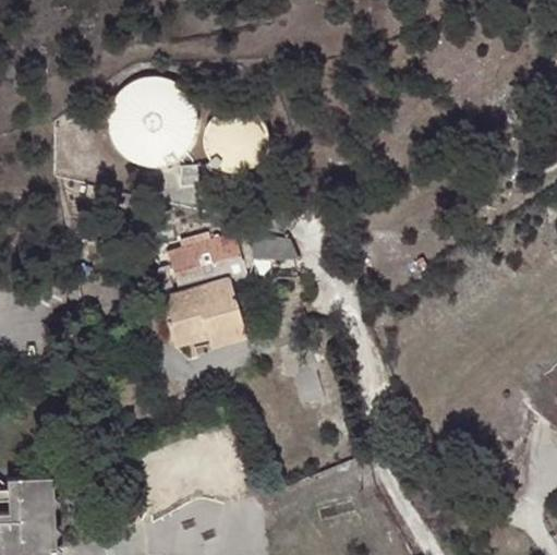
[(197,131),(198,122),(198,121),(197,112),(194,103),(185,91),(178,84),(171,81),(162,77),(154,76),(144,77),(136,80),(128,85),(121,91),(117,96),(111,105),(109,112),(108,121),(109,131),(111,137),(114,144),(121,153),(126,158),(135,163),(144,166),(153,167),(161,166),(170,164),(179,158),(185,154),(191,146),(195,139),(197,131)]
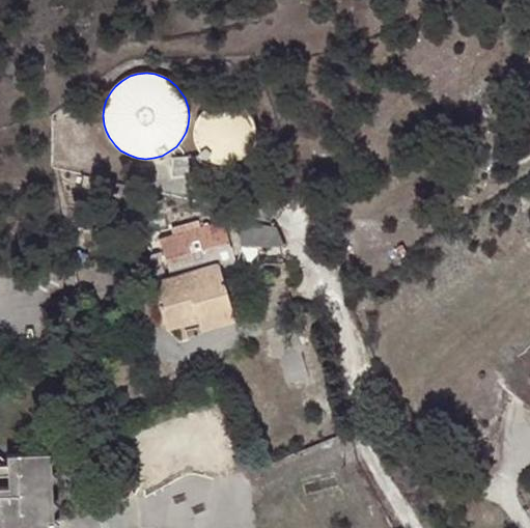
[(253,144),(255,134),(255,133),(253,120),(246,111),(238,106),(226,103),(215,105),(205,111),(198,120),(196,127),(195,133),(197,143),(202,153),(211,160),(218,163),(224,164),(235,162),(242,159),(247,155),(253,144)]
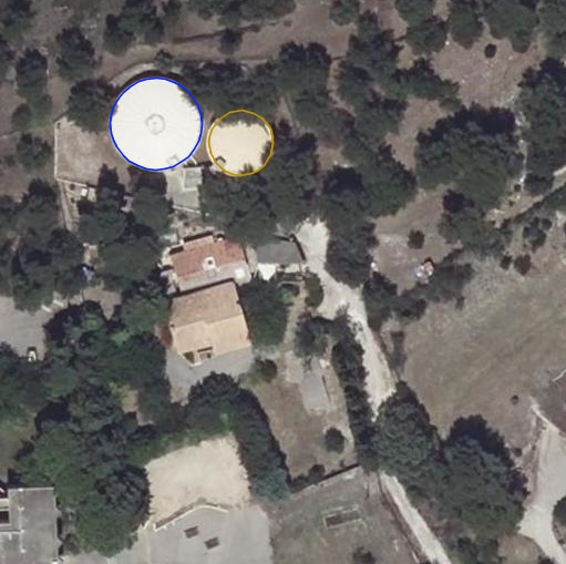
[(213,168),(184,171),(186,190),(215,187),(213,168)]
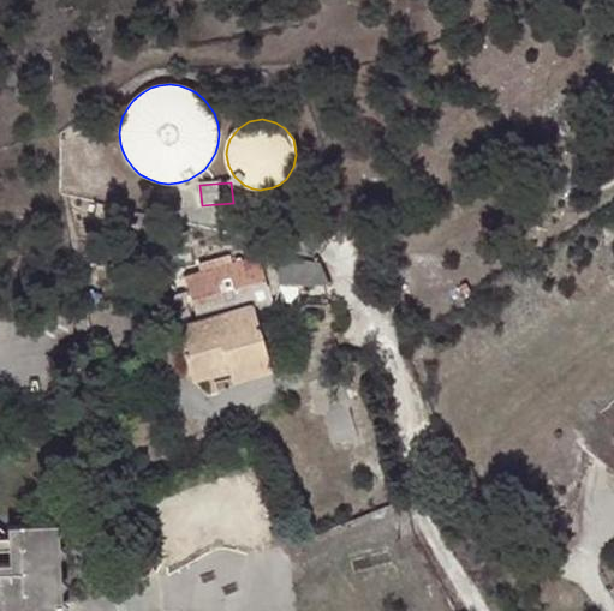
[(195,251),(160,251),(162,273),(196,268),(195,251)]
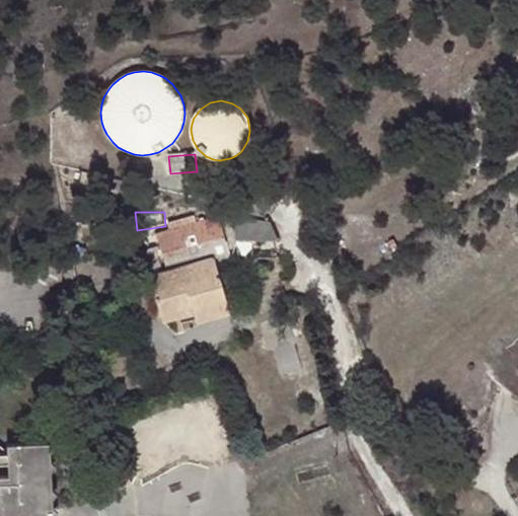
[(161,255),(208,241),(223,236),(217,216),(156,233),(161,255)]
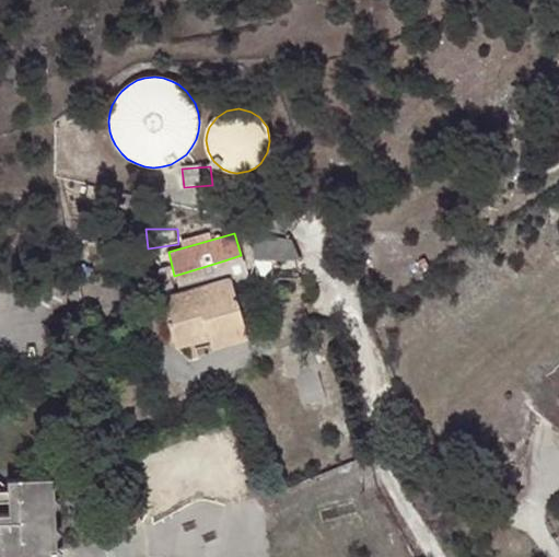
[(290,242),(287,238),(253,233),(254,254),(290,242)]
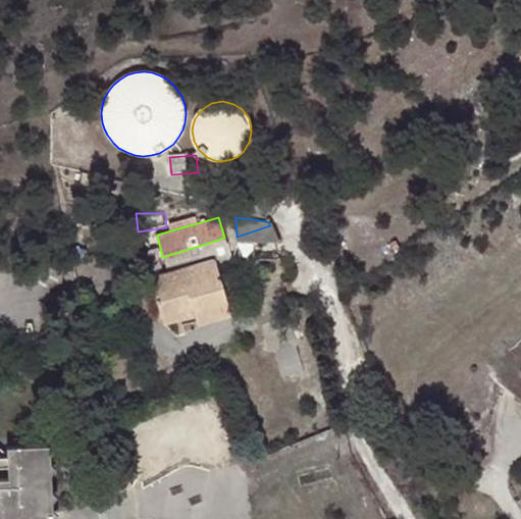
[(237,244),(280,246),(270,225),(237,237),(237,244)]
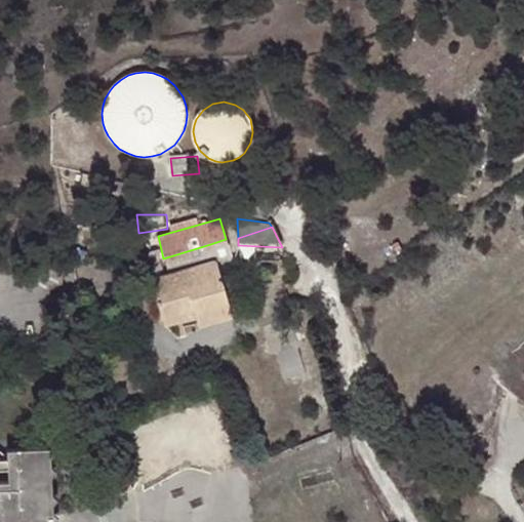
[(227,241),(211,246),(213,253),(229,248),(227,241)]
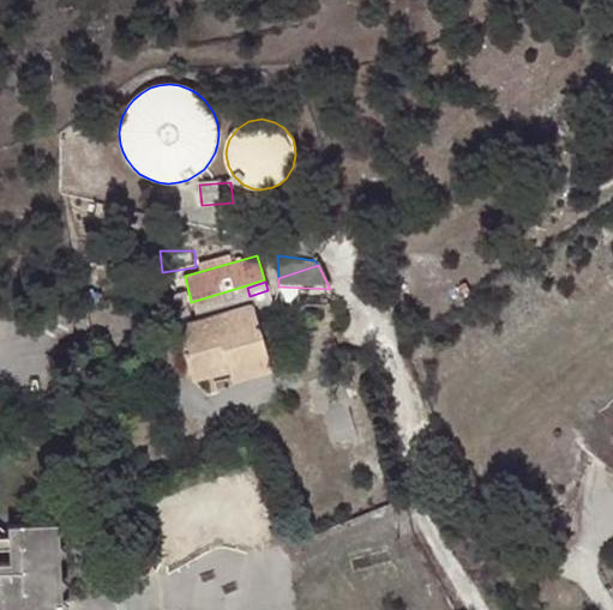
[(464,284),(458,288),(462,296),(469,293),(464,284)]
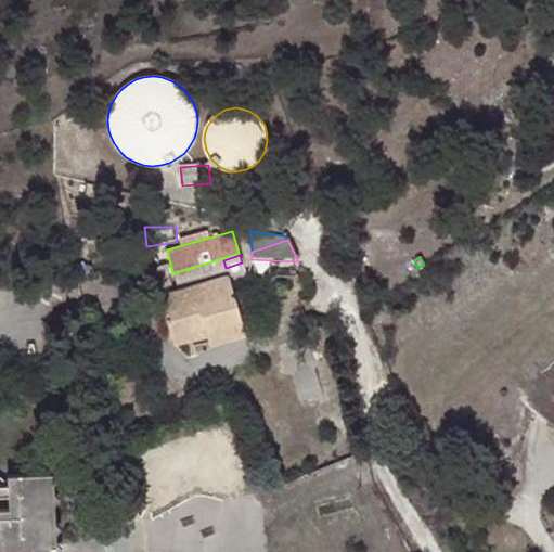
[(245,336),(228,278),(160,297),(174,346),(206,336),(209,347),(245,336)]
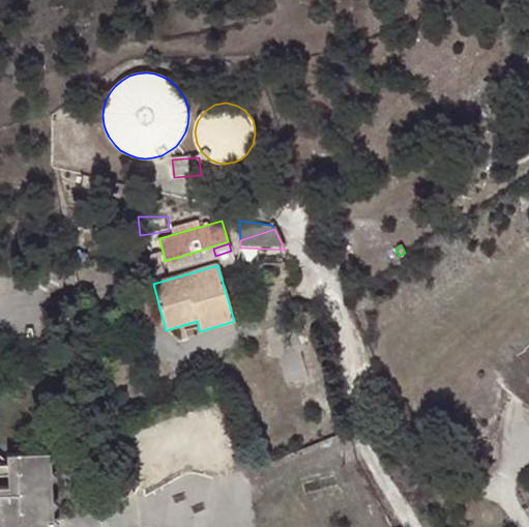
[(528,333),(489,370),(508,392),(528,407),(528,333)]
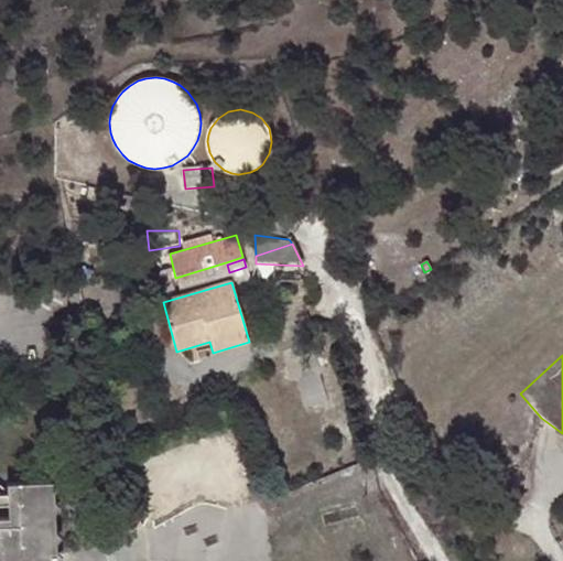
[(316,378),(295,386),(304,409),(324,402),(316,378)]
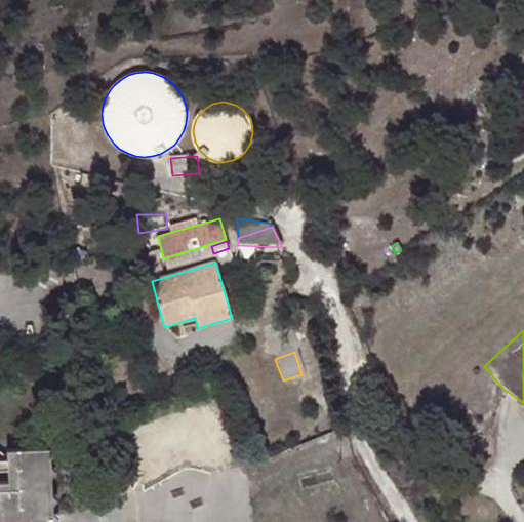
[(46,521),(43,449),(6,451),(7,482),(0,482),(0,521),(46,521)]
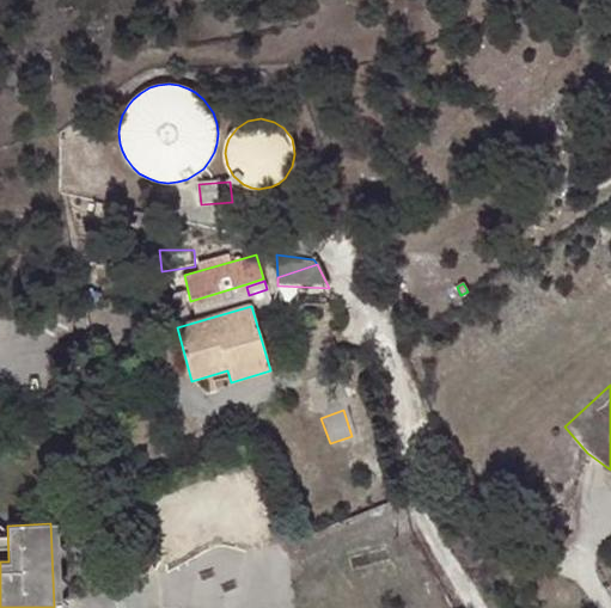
[(142,550),(133,554),(142,576),(152,571),(142,550)]
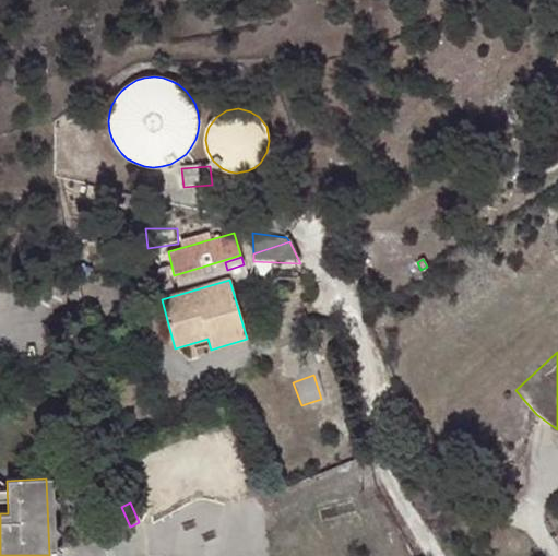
All buildings are outlined.
